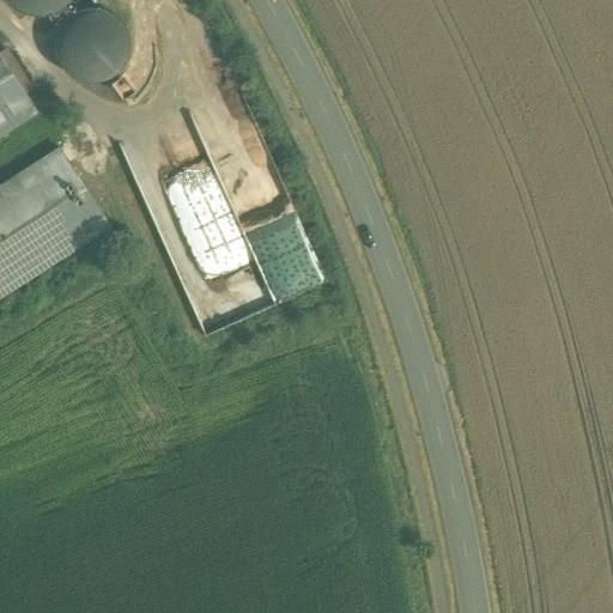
[(48,14),(62,8),(72,0),(5,0),(6,0),(18,10),(32,14),(48,14)]
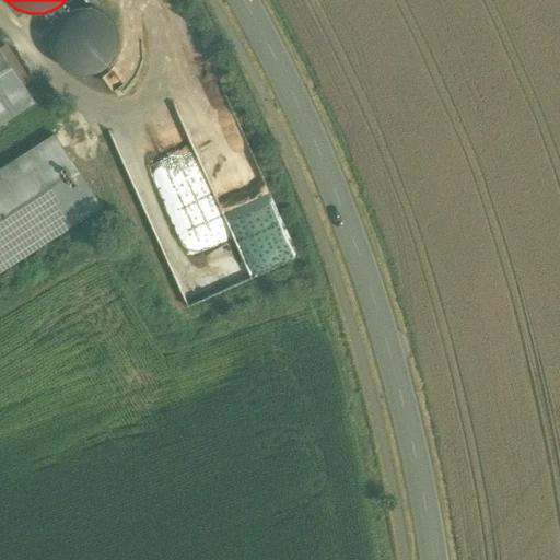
[(106,68),(115,58),(118,48),(119,37),(117,27),(111,19),(103,11),(93,8),(81,7),(70,10),(60,16),(54,26),(50,39),(53,51),(59,63),(69,71),(82,74),(94,73),(106,68)]
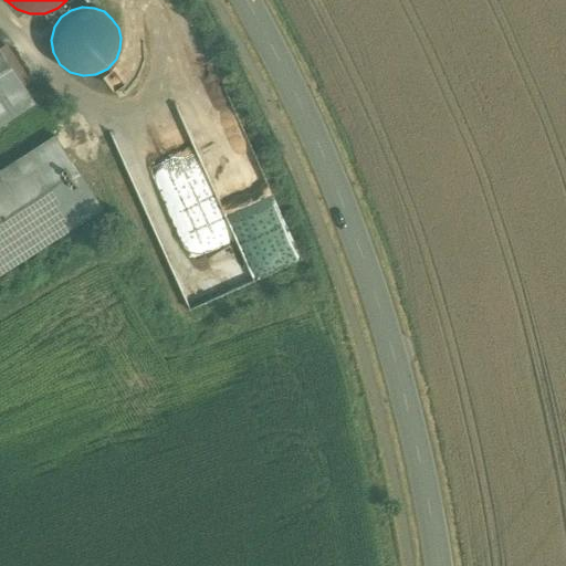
[(0,52),(0,125),(33,105),(0,52)]
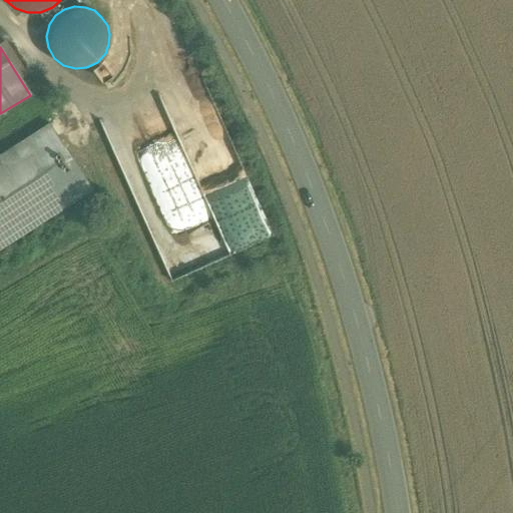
[(50,124),(0,156),(0,247),(91,189),(50,124)]
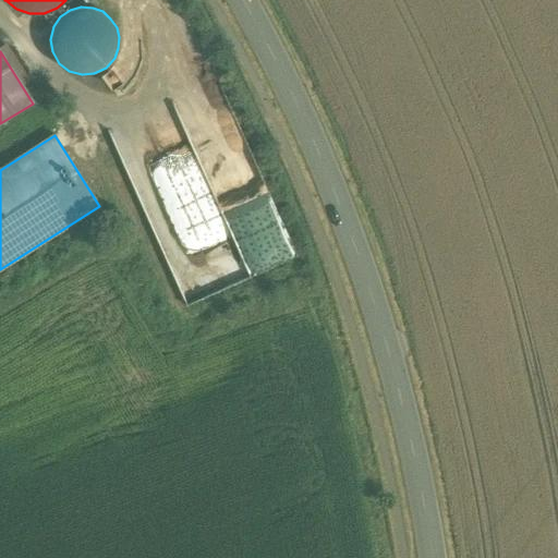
[(269,244),(247,250),(253,271),(275,266),(269,244)]
